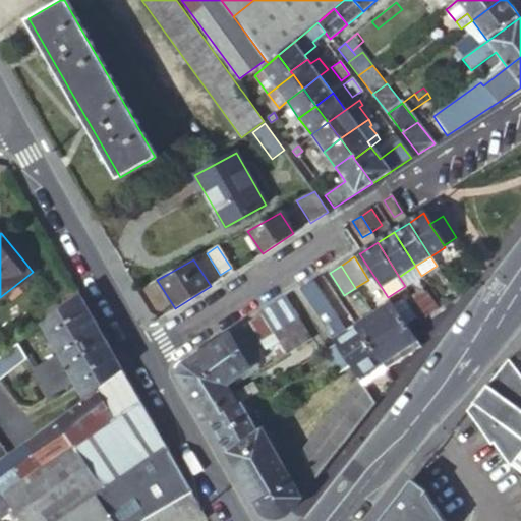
[(415,266),(399,277),(405,286),(421,276),(415,266)]
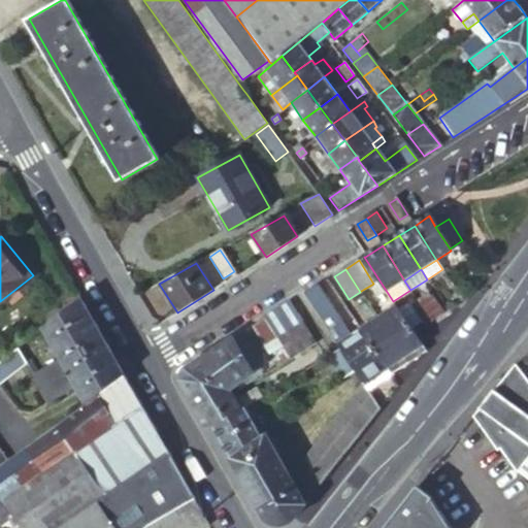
[(344,324),(320,285),(307,292),(319,311),(332,333),(342,349),(358,373),(364,384),(369,391),(391,376),(362,331),(350,338),(341,326),(344,324)]
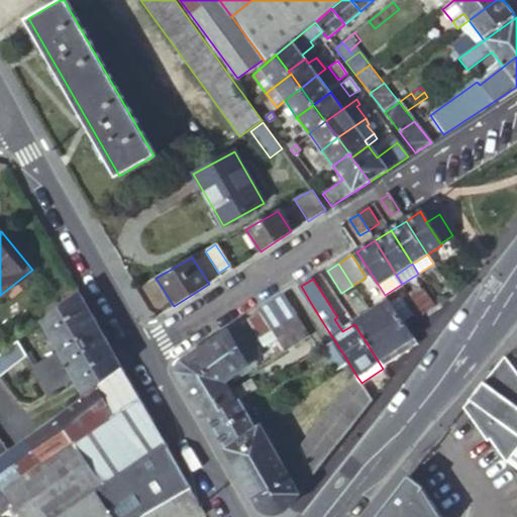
[(85,394),(121,368),(78,292),(42,320),(61,351),(76,378),(85,394)]
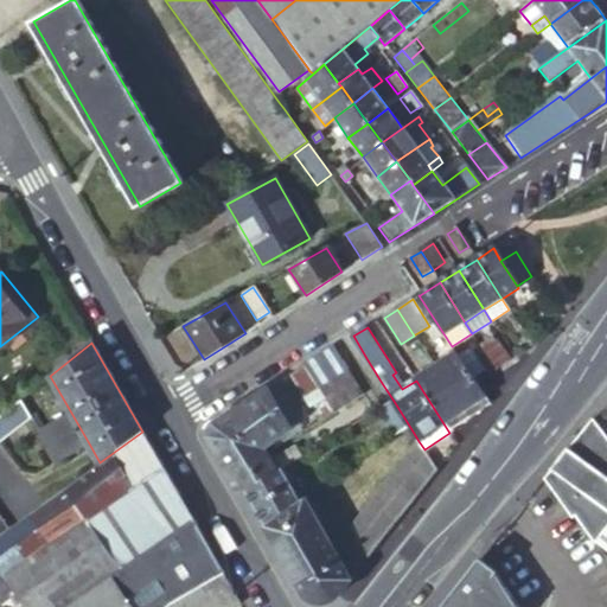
[(496,371),(509,362),(498,345),(485,353),(496,371)]
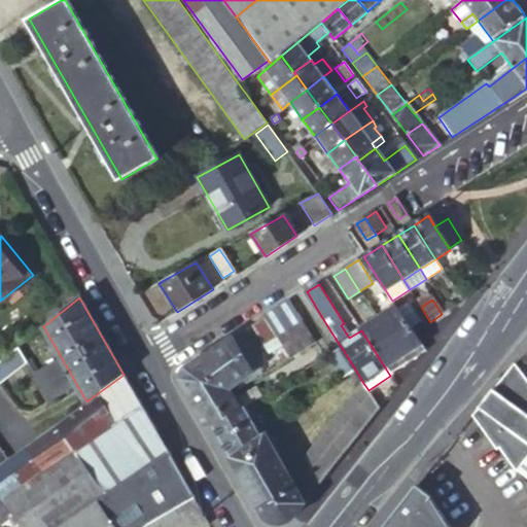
[(273,339),(288,328),(296,324),(297,323),(285,305),(276,311),(260,320),(273,339)]
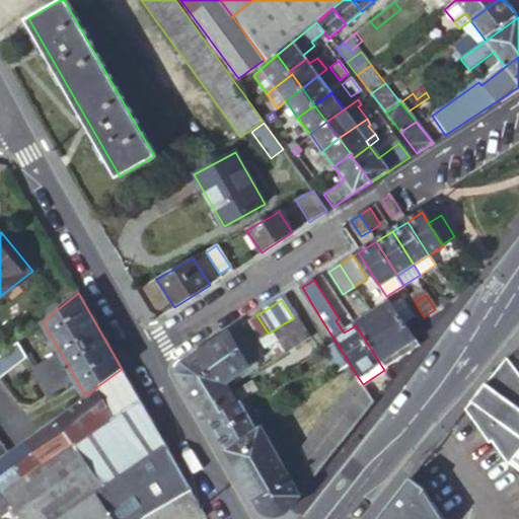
[(405,300),(393,307),(408,329),(419,321),(405,300)]
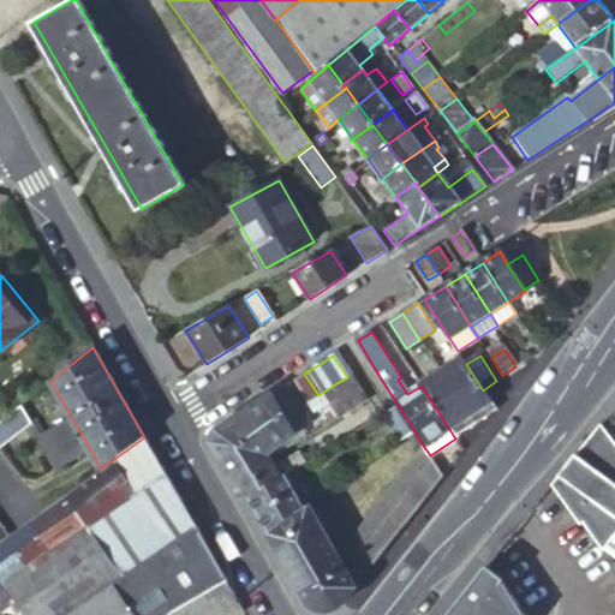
[(466,364),(463,359),(442,372),(476,425),(496,411),(483,390),(466,364)]
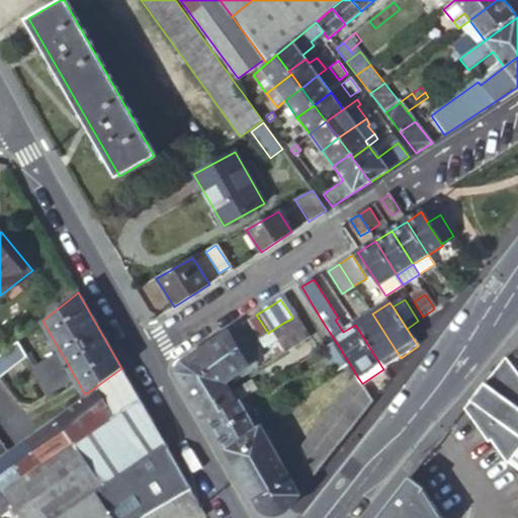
[(372,314),(355,325),(383,369),(401,358),(372,314)]
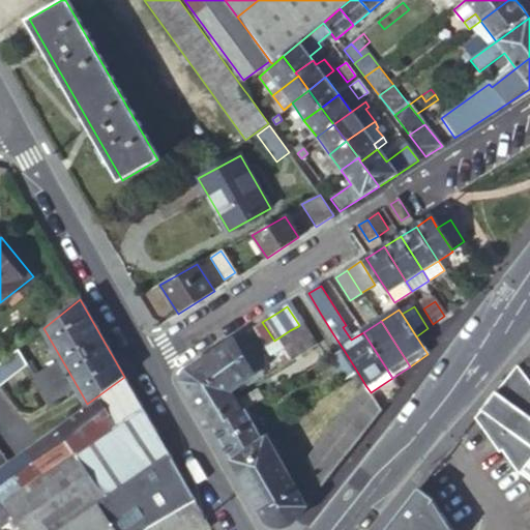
[(262,322),(251,329),(276,370),(288,363),(276,346),(274,341),(262,322)]
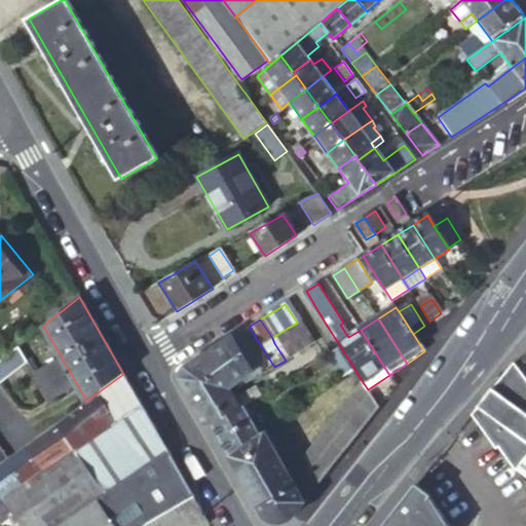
[(286,361),(309,345),(296,324),(288,328),(272,338),(274,343),(286,361)]
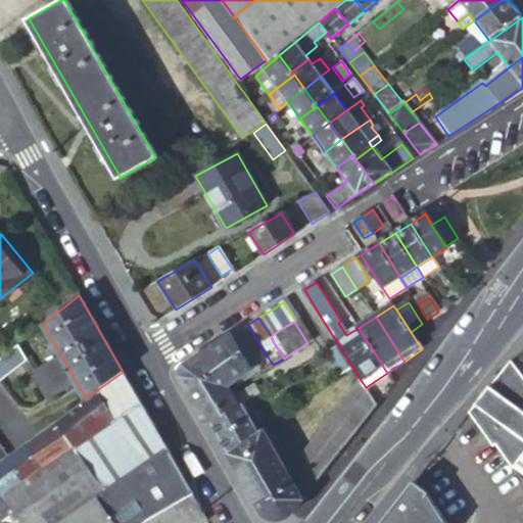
[(242,328),(209,348),(222,367),(232,384),(265,364),(242,328)]
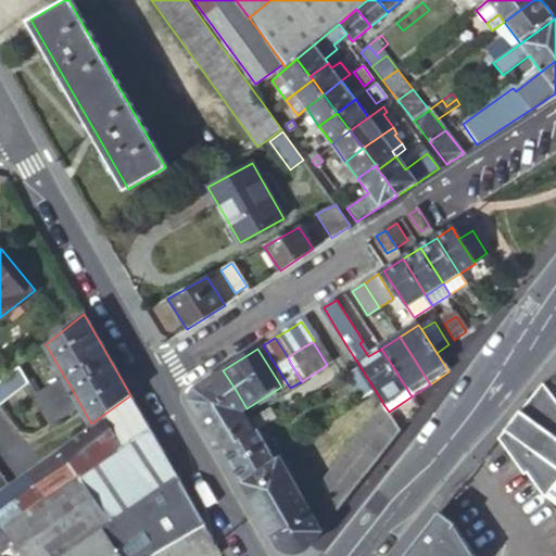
[(362,403),(377,393),(361,367),(344,377),(362,403)]
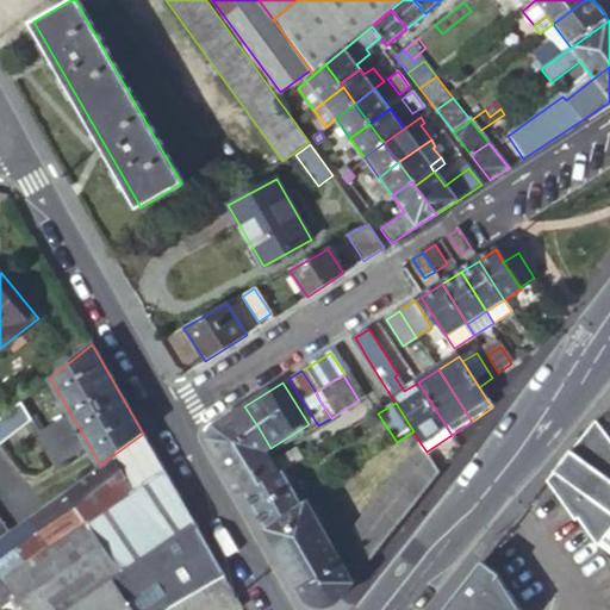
[(259,428),(244,406),(211,427),(207,440),(216,454),(259,428)]
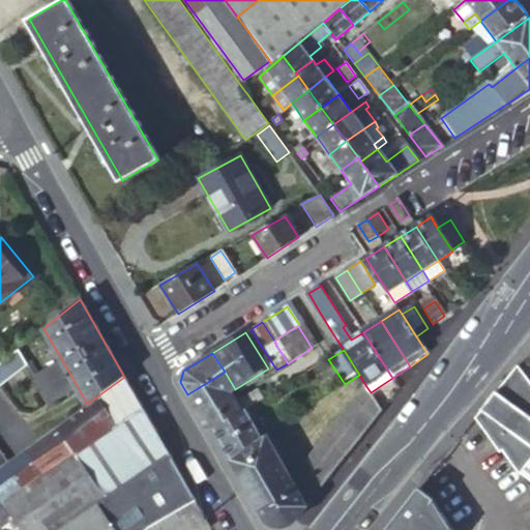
[(50,404),(78,387),(62,360),(34,377),(50,404)]
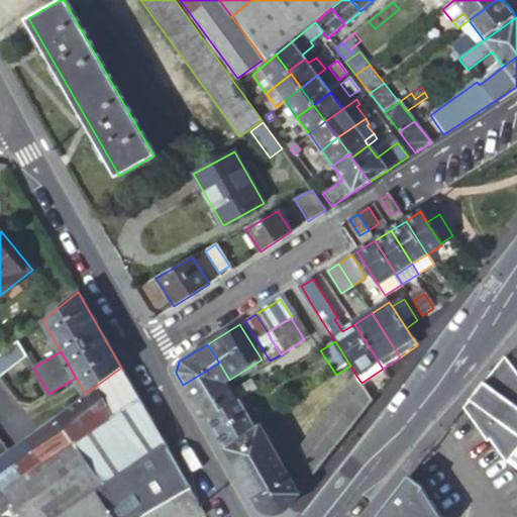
[(489,440),(506,466),(516,451),(516,374),(505,356),(485,382),(484,382),(470,400),(471,401),(463,408),(480,430),(488,441),(489,440)]
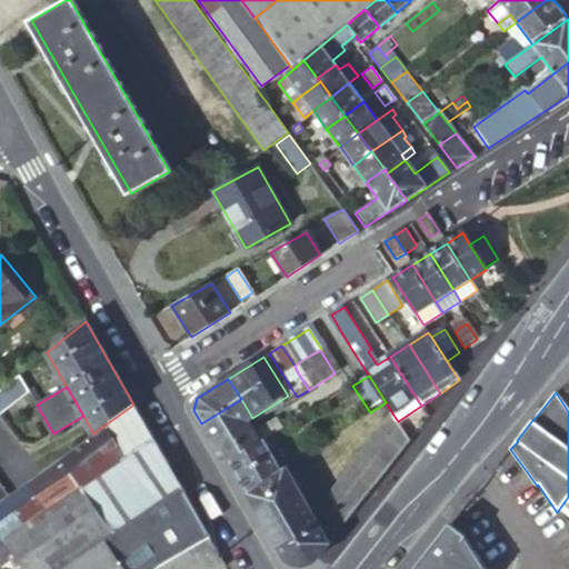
[(201,423),(212,442),(246,422),(252,418),(241,399),(201,423)]
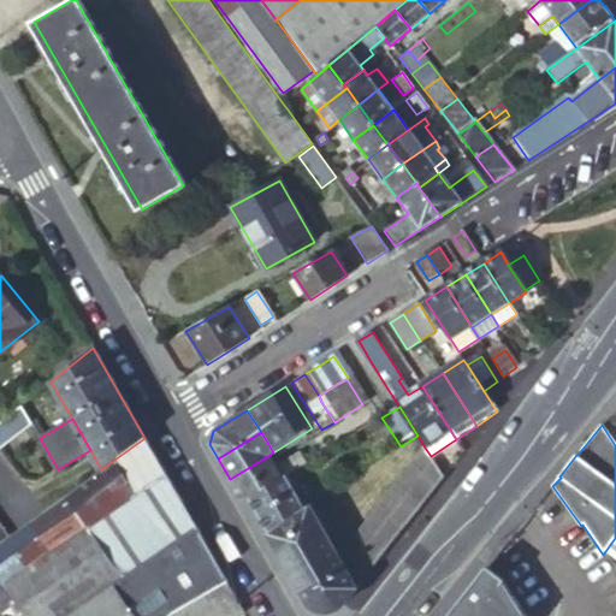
[(29,615),(71,615),(199,528),(144,438),(101,469),(11,537),(0,543),(0,578),(13,596),(28,614),(29,615)]
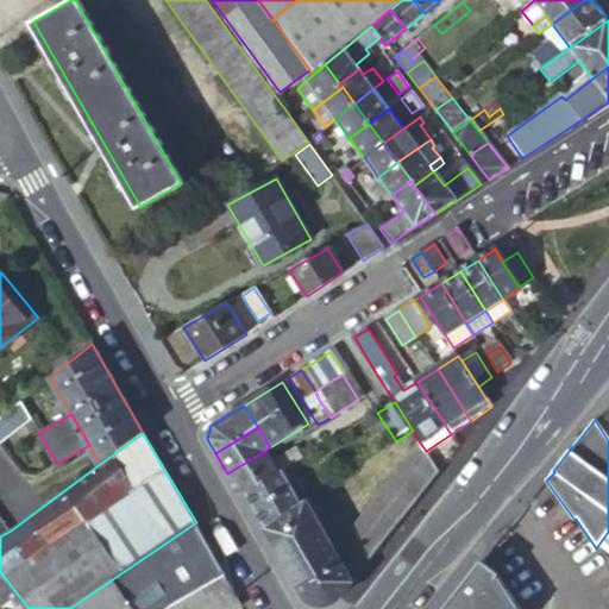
[(370,559),(439,472),(426,451),(420,443),(351,528),(370,559)]
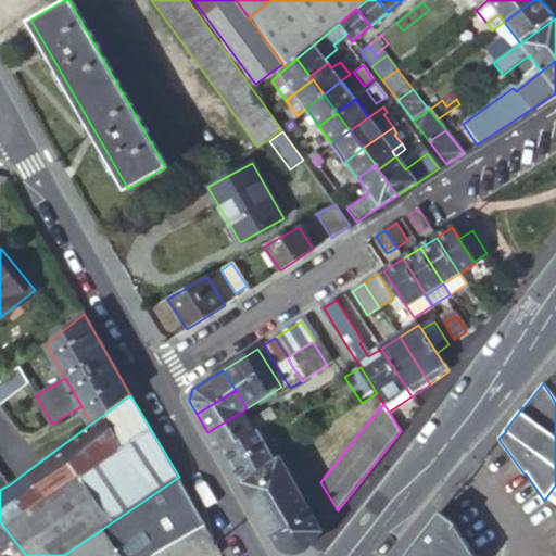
[(266,425),(275,419),(268,409),(247,422),(240,413),(207,432),(219,454),(224,451),(257,430),(265,426),(266,425)]
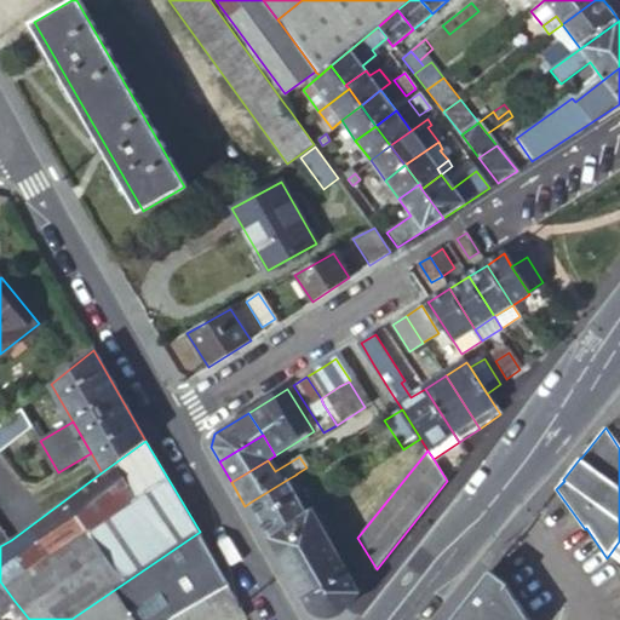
[(296,475),(287,480),(292,488),(302,482),(297,474),(296,475)]
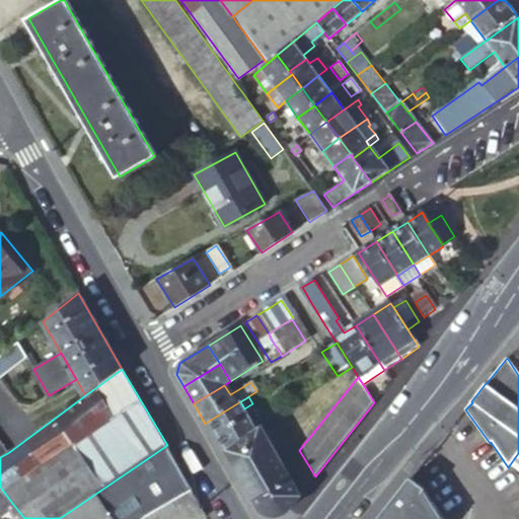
[(209,421),(227,451),(257,431),(244,409),(240,401),(209,421)]
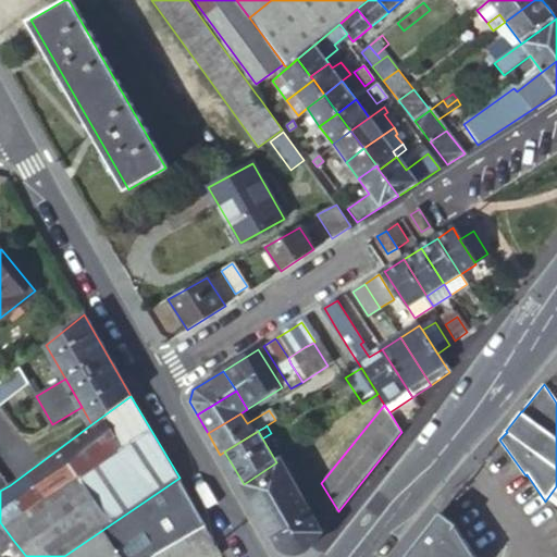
[(308,547),(322,531),(280,460),(276,462),(244,484),(280,545),(281,546),(283,548),(285,549),(289,551),(294,552),(299,552),(302,551),(308,547)]
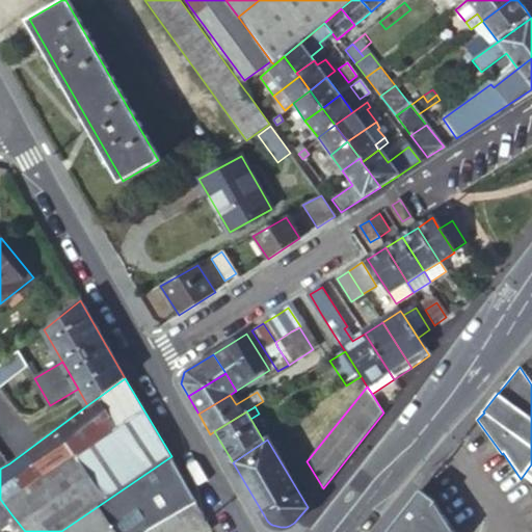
[(0,451),(0,469),(9,463),(0,451)]
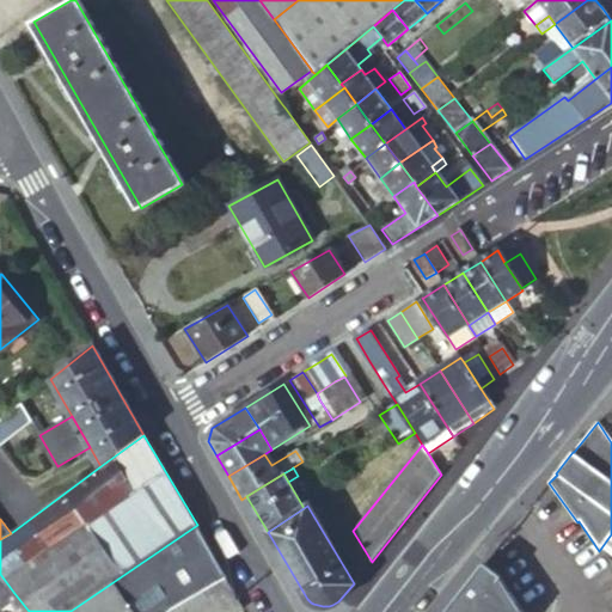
[(226,577),(197,525),(71,611),(175,611),(224,579),(226,577)]
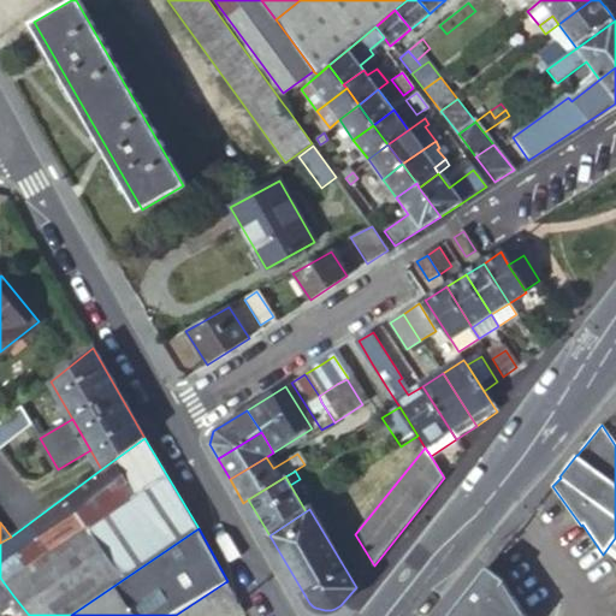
[(522,615),(513,600),(507,604),(495,594),(503,584),(504,582),(487,569),(449,615),(522,615)]
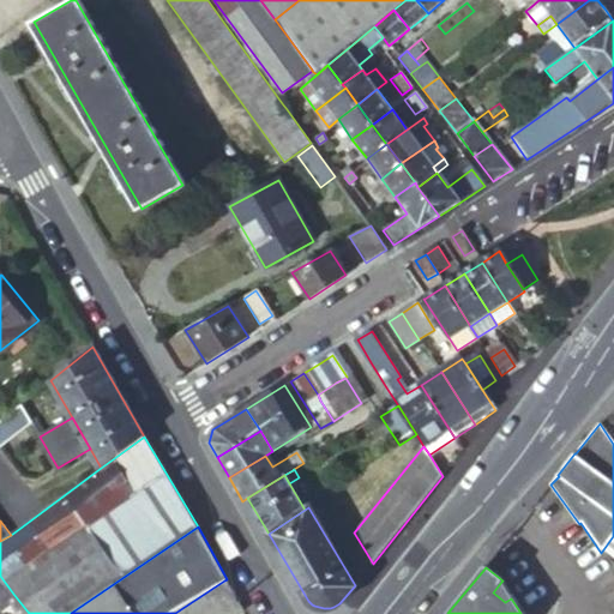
[(0,603),(13,594),(0,576),(0,603)]
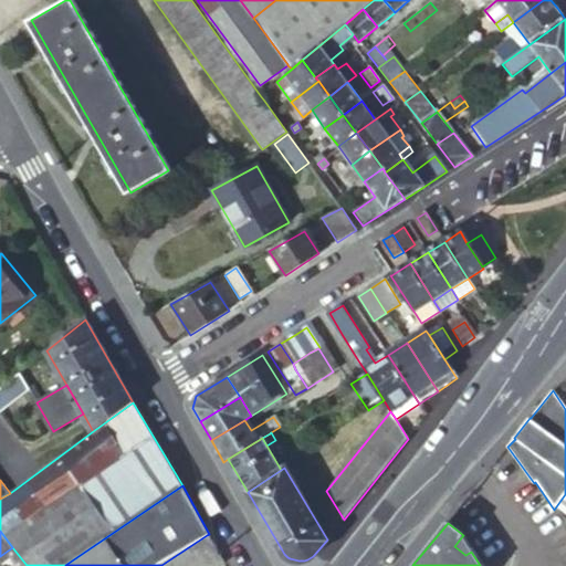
[(219,565),(223,564),(207,535),(161,565),(219,565)]
